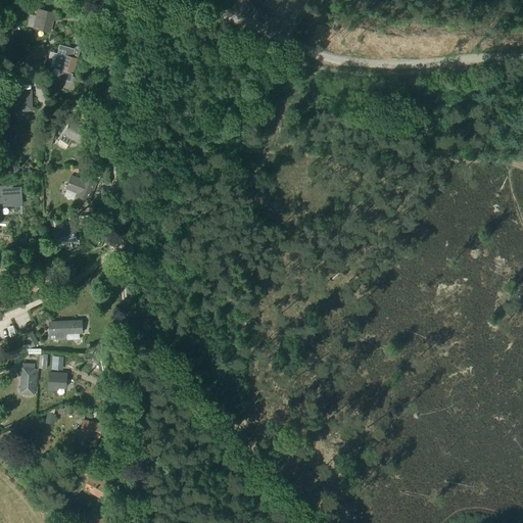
[(58,14),(38,9),(33,29),(50,34),(53,21),(56,21),(58,14)]
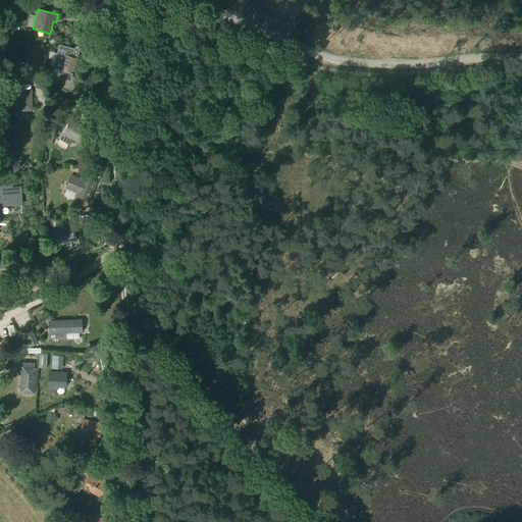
[(58,43),(52,68),(60,70),(62,70),(60,77),(70,80),(72,73),(73,73),(77,60),(76,59),(80,48),(73,46),(73,47),(58,43)]
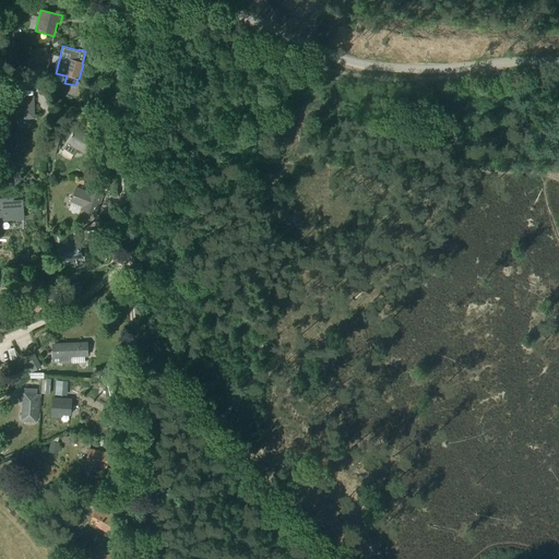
[(22,98),(15,98),(16,119),(34,118),(33,97),(26,98),(22,98)]
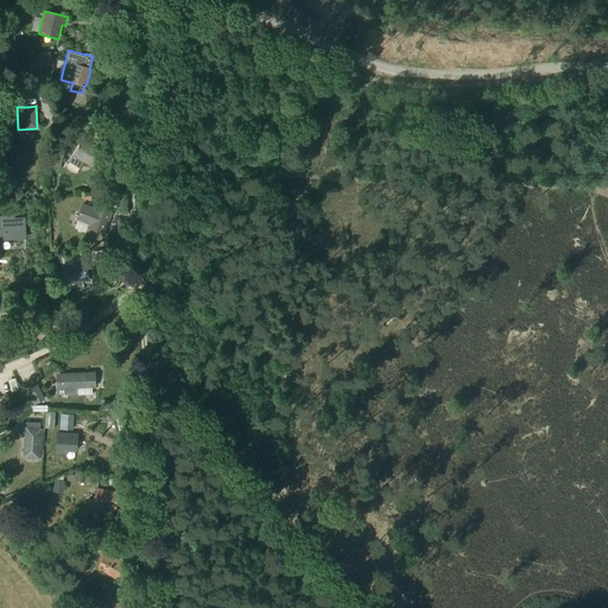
[(112,144),(116,147),(121,139),(116,137),(112,144)]
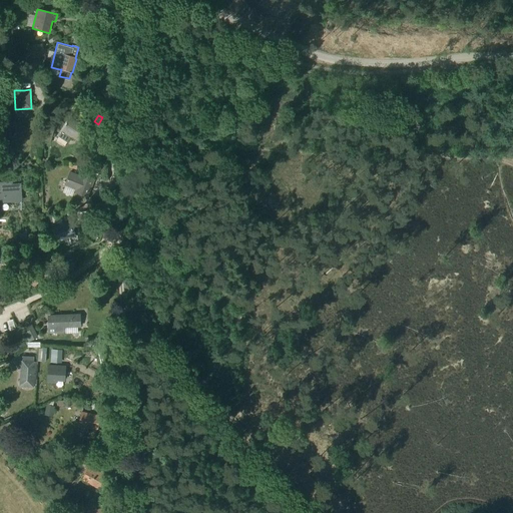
[(79,142),(88,129),(71,118),(67,124),(67,123),(65,125),(66,126),(59,136),(68,142),(71,137),(79,142)]
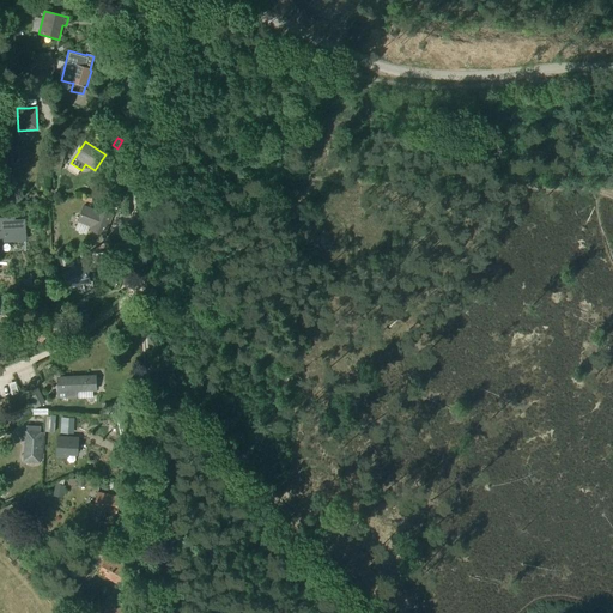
[(62,164),(65,155),(55,152),(50,170),(55,171),(58,163),(62,164)]
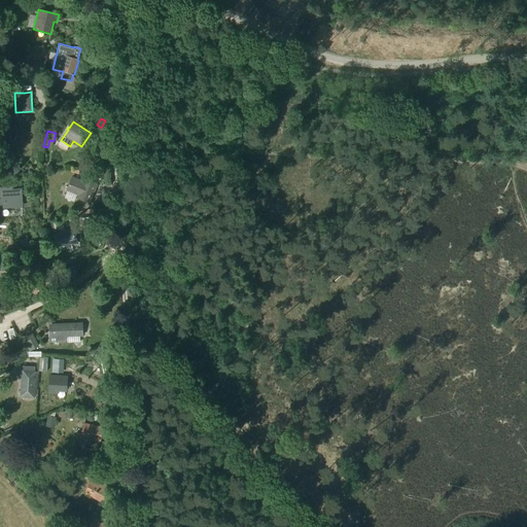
[(13,169),(6,166),(4,172),(10,174),(13,169)]
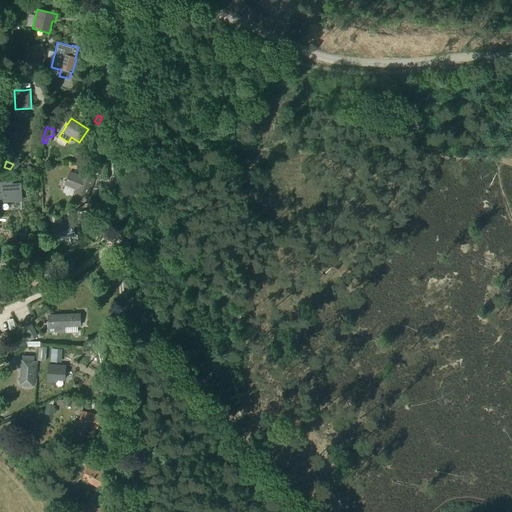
[(81,175),(69,171),(64,185),(75,189),(74,192),(88,197),(95,178),(81,173),(81,175)]
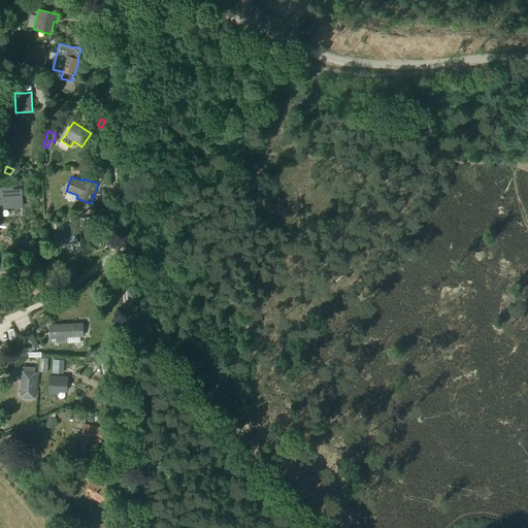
[(5,206),(21,205),(20,190),(12,190),(11,187),(0,188),(0,203),(5,203),(5,206)]
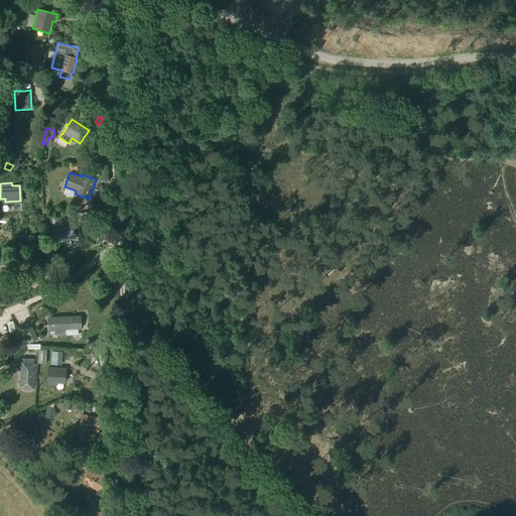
[(60,214),(50,217),(51,223),(62,220),(60,214)]
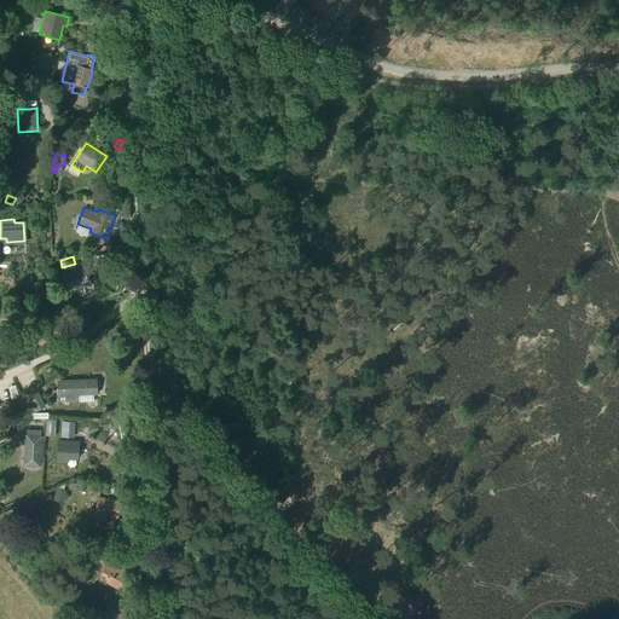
[(67,290),(90,285),(86,268),(63,273),(67,290)]
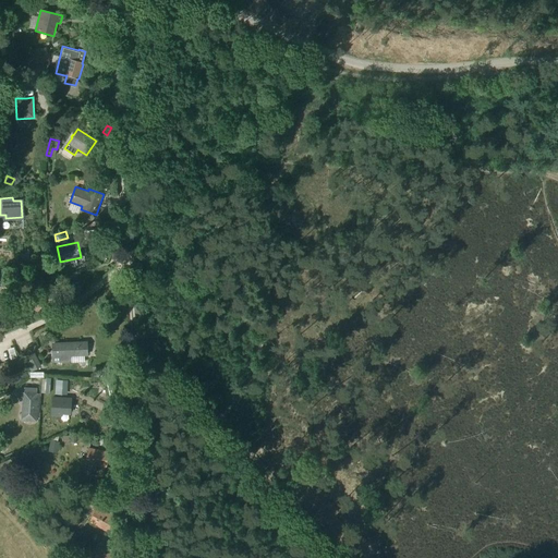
[(1,279),(2,289),(10,288),(9,278),(1,279)]
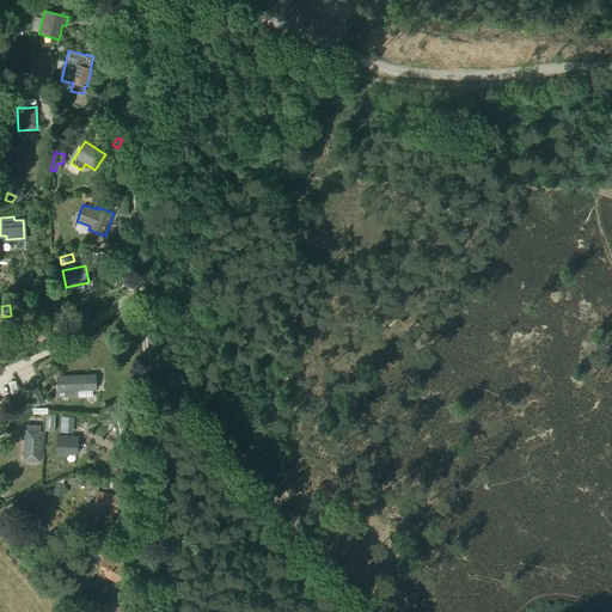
[(50,330),(35,319),(26,331),(41,343),(50,330)]
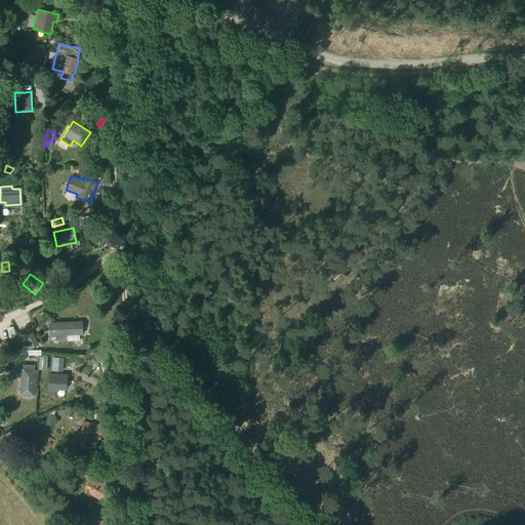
[(51,340),(63,340),(63,334),(81,334),(80,323),(50,324),(51,340)]
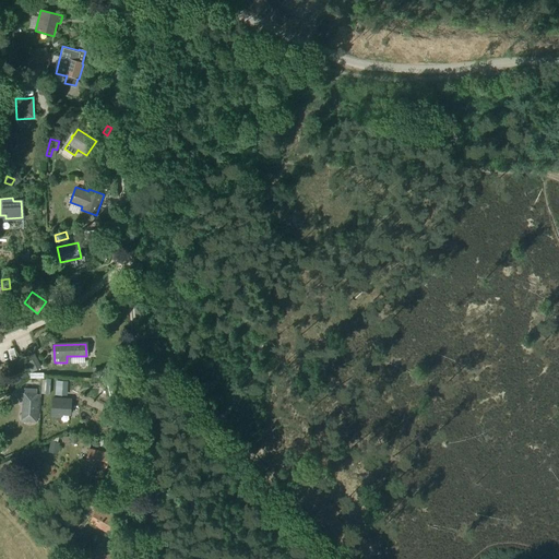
[(25,357),(31,370),(38,367),(32,354),(25,357)]
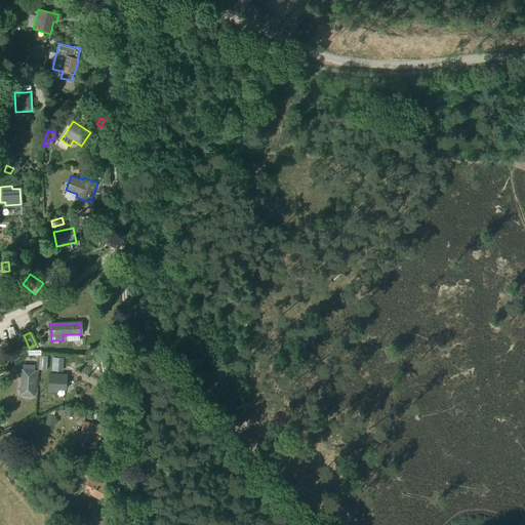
[(18,338),(13,340),(16,348),(22,346),(18,338)]
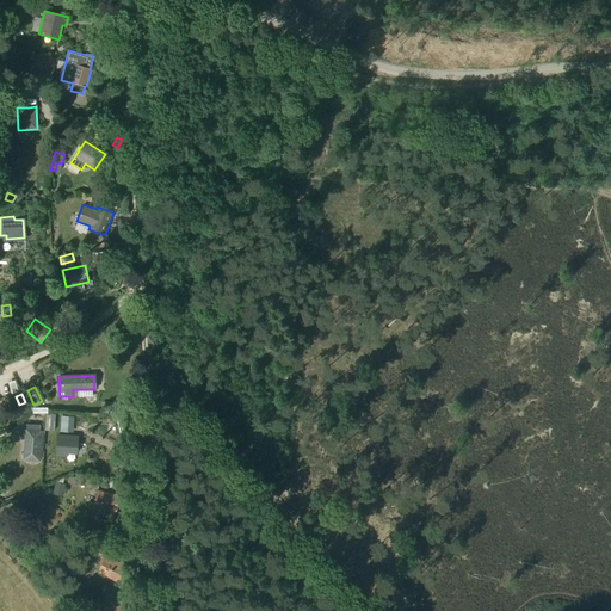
[(17,408),(22,417),(30,413),(30,412),(26,405),(17,408)]
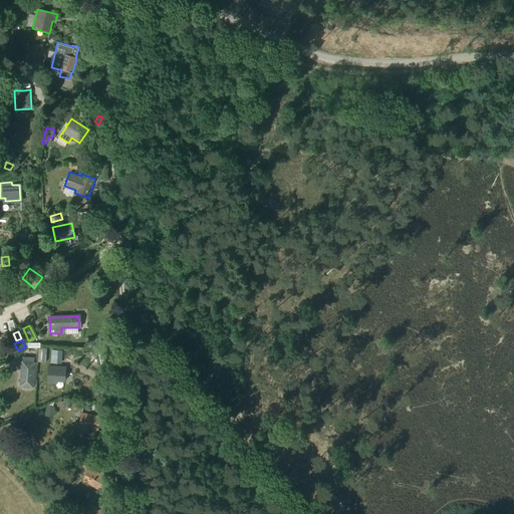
[(62,350),(51,350),(51,362),(61,363),(62,350)]
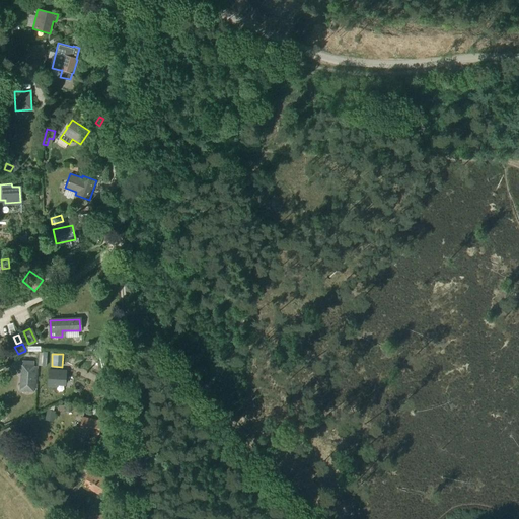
[(19,365),(18,374),(20,375),(20,388),(35,389),(38,366),(33,366),(33,361),(22,361),(21,365),(19,365)]
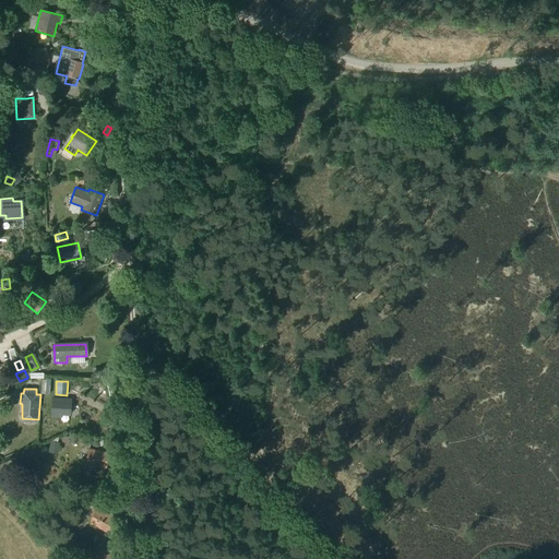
[(51,397),(50,417),(62,418),(62,416),(71,416),(72,399),(51,397)]
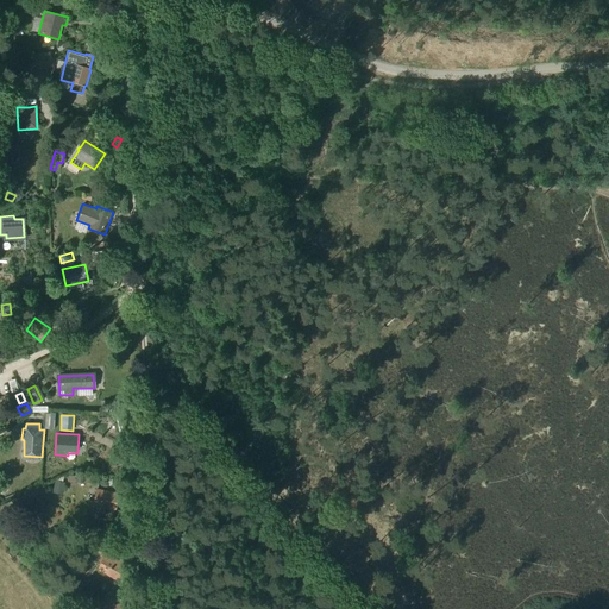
[(57,482),(55,494),(63,495),(66,483),(57,482)]
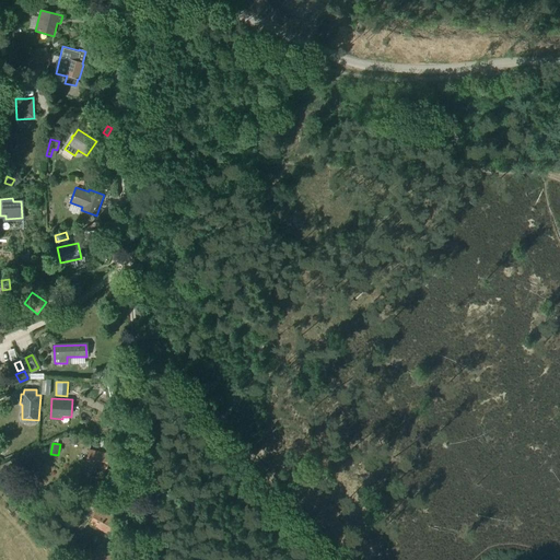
[(85,465),(84,469),(94,471),(95,467),(106,469),(109,454),(89,450),(85,465)]
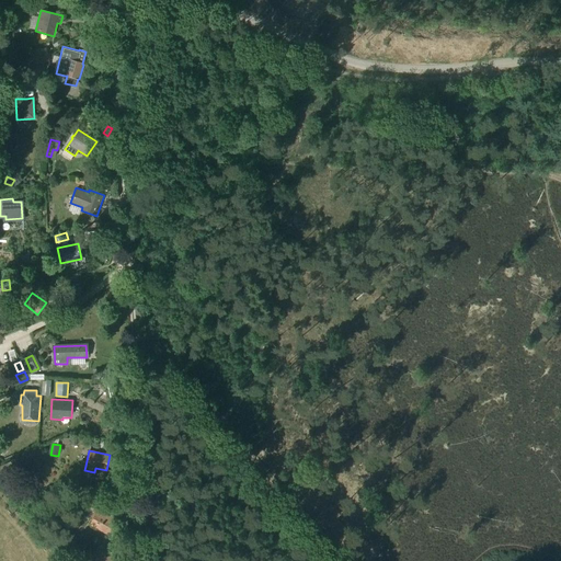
[(89,496),(100,502),(104,493),(93,488),(89,496)]
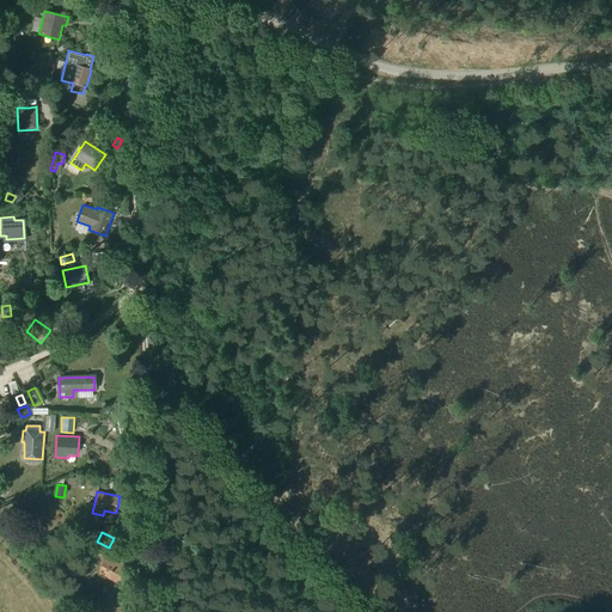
[(67,533),(57,536),(60,543),(69,540),(67,533)]
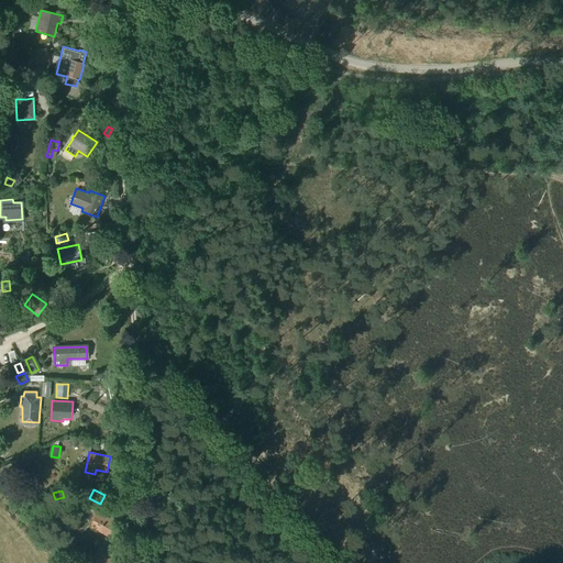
[(123,494),(114,501),(121,508),(129,500),(123,494)]
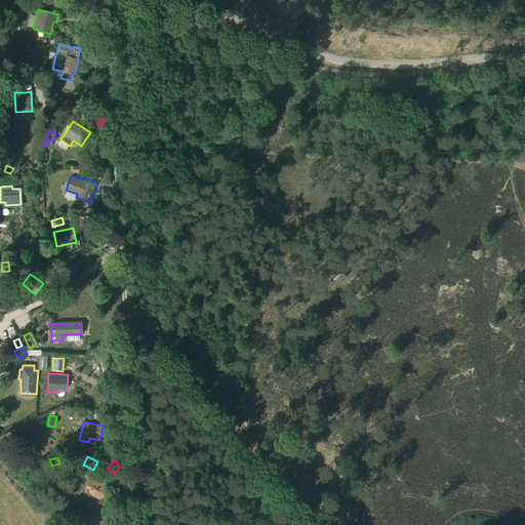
[(93,472),(83,491),(92,495),(103,477),(93,472)]
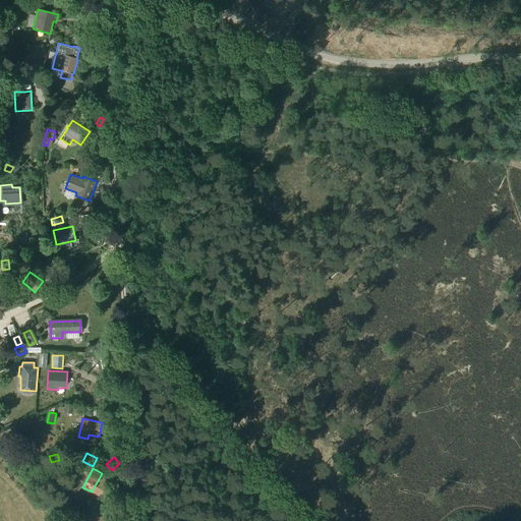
[(102,473),(92,491),(101,497),(106,486),(110,478),(102,474),(102,473)]
